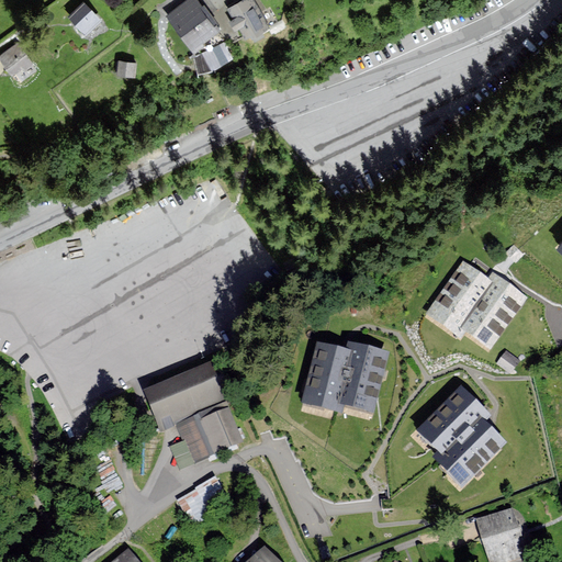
[(198,0),(190,0),(169,14),(194,51),(221,32),(198,0)]
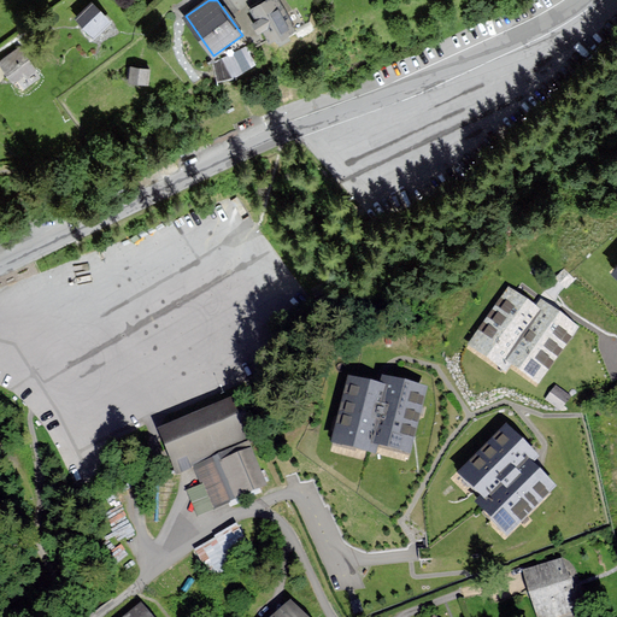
[(283,0),(269,0),(253,9),(271,43),(299,29),(283,0)]
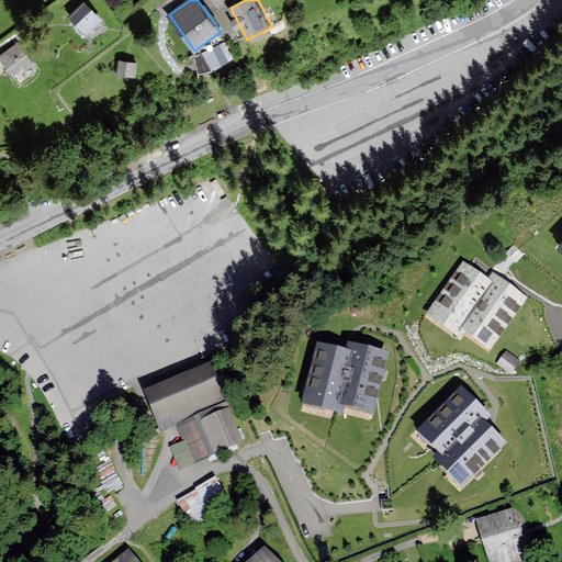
[(86,1),(70,17),(89,34),(103,19),(86,1)]
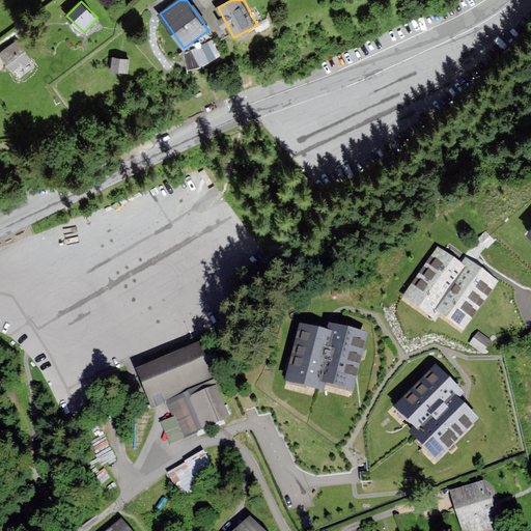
[(22,42),(3,54),(15,71),(33,58),(22,42)]
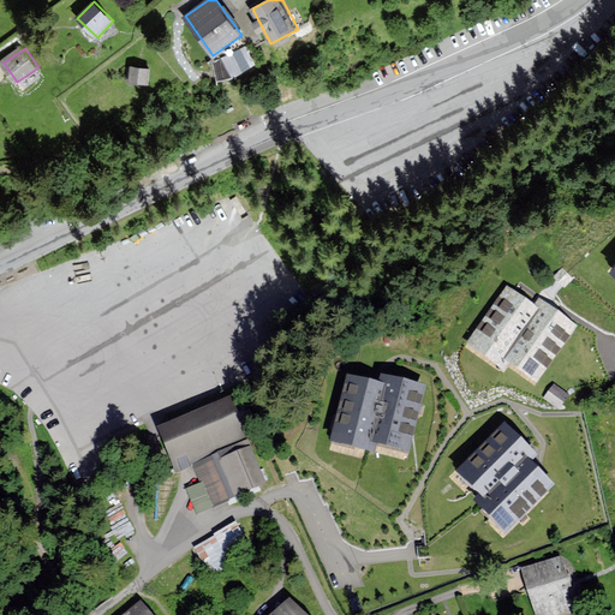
[(248,48),(226,60),(234,77),(256,65),(248,48)]
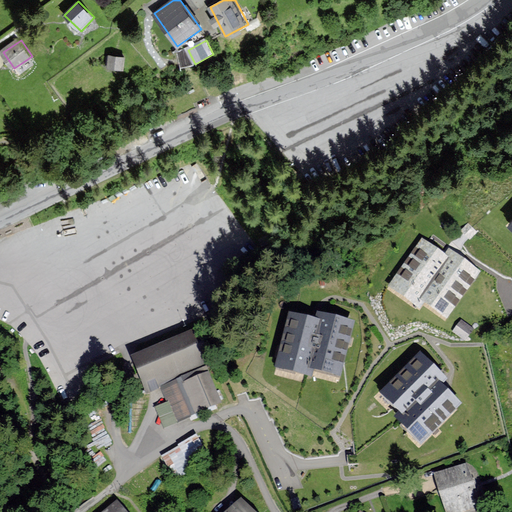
[(109,55),(107,67),(125,69),(126,57),(109,55)]
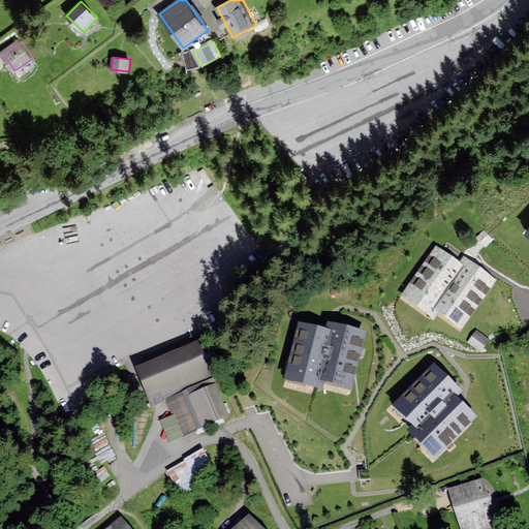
[(148,200),(163,200),(164,186),(148,185),(148,200)]
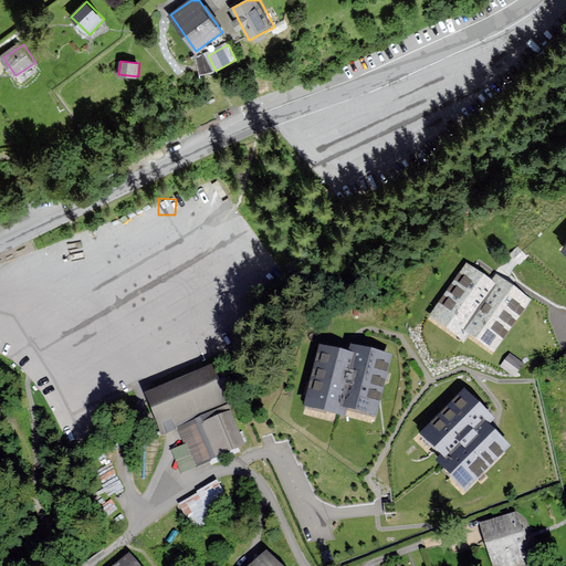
[(147,210),(117,216),(119,228),(150,222),(147,210)]
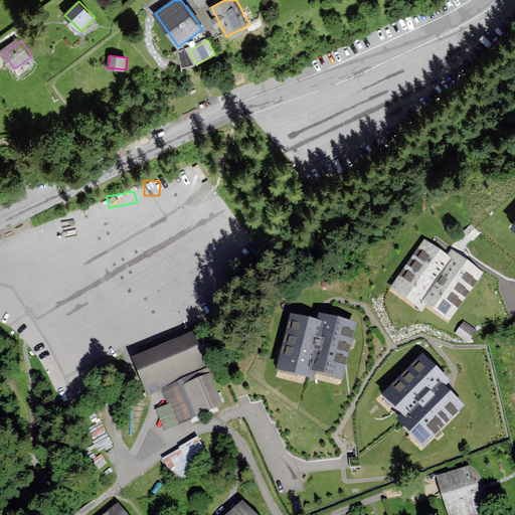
[(210,196),(218,208),(226,203),(219,191),(210,196)]
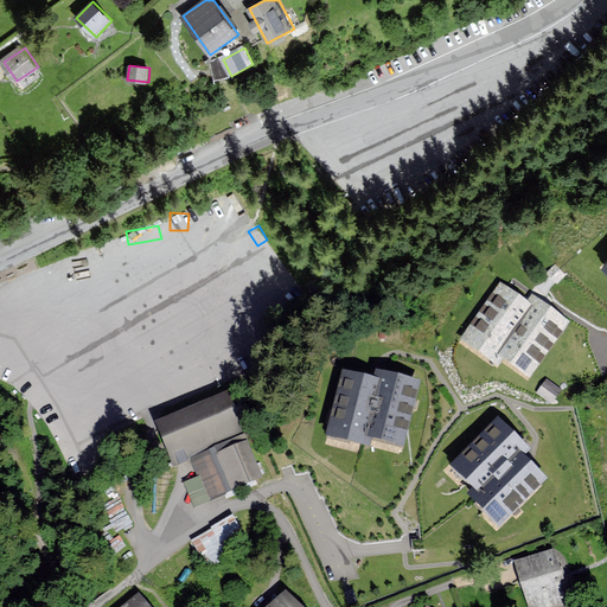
[(240,230),(213,246),(247,299),(272,283),(240,230)]
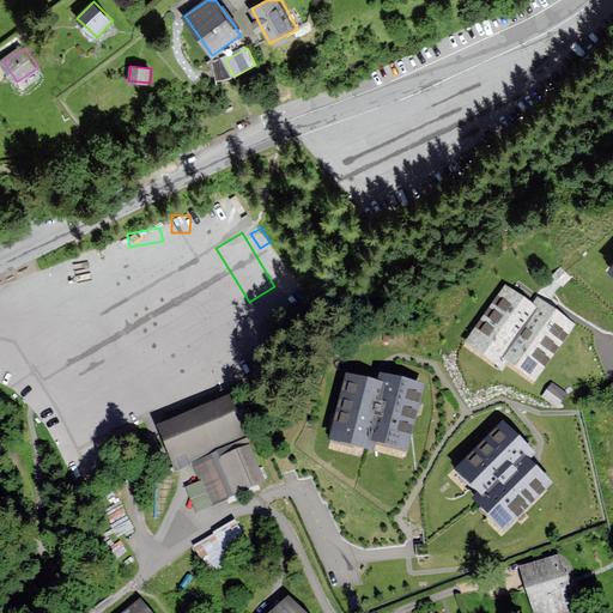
[(532,309),(503,290),(466,347),(507,374),(511,366),(535,383),(574,326),(536,302),(532,309)]
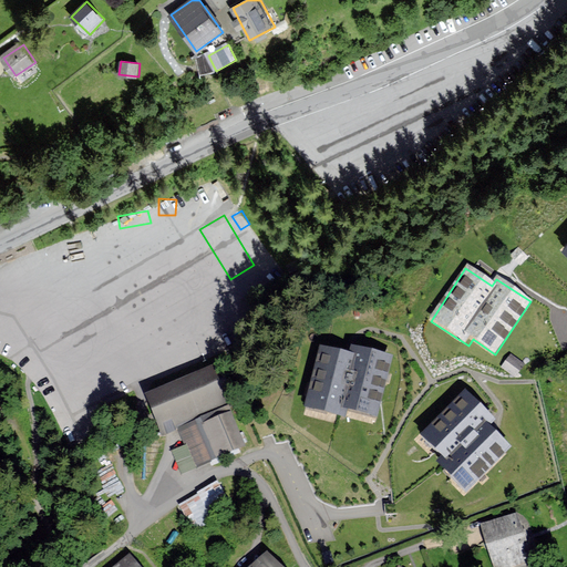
[(20,310),(47,364),(74,350),(70,340),(81,334),(85,344),(101,338),(86,308),(95,302),(82,274),(47,290),(49,297),(20,310)]
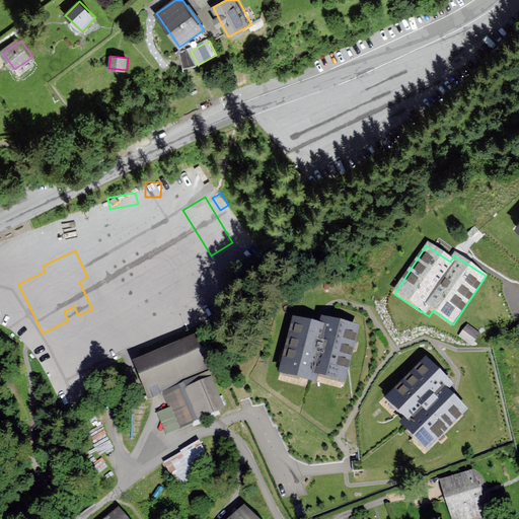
[(320,330),(294,324),(280,378),(316,386),(317,379),(345,386),(358,332),(322,323),(320,330)]
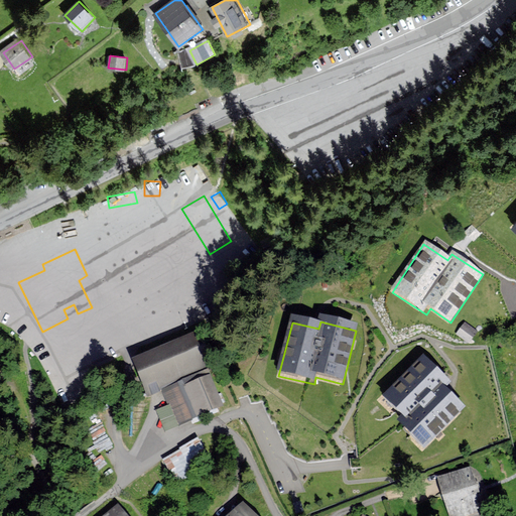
[(107,332),(84,342),(94,367),(118,357),(107,332)]
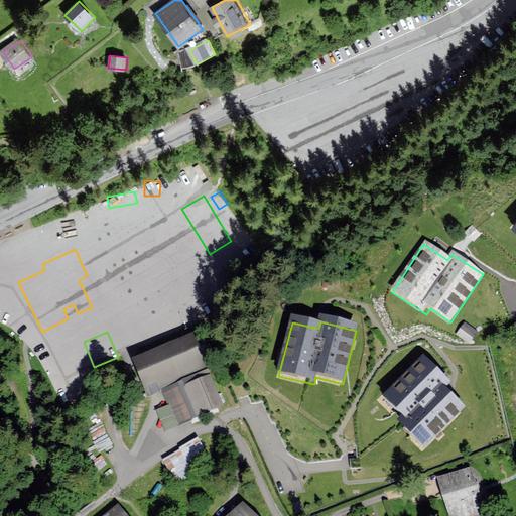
[(148,396),(163,390),(178,426),(222,408),(207,372),(212,370),(198,337),(134,363),(148,396)]
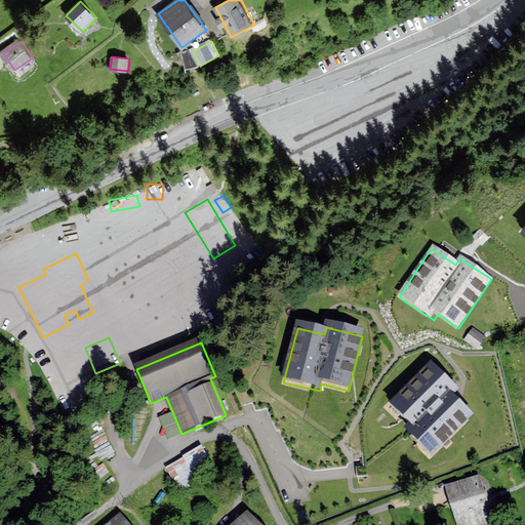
[(456,394),(431,369),(392,408),(412,429),(406,435),(432,459),(471,419),(451,400),(456,394)]
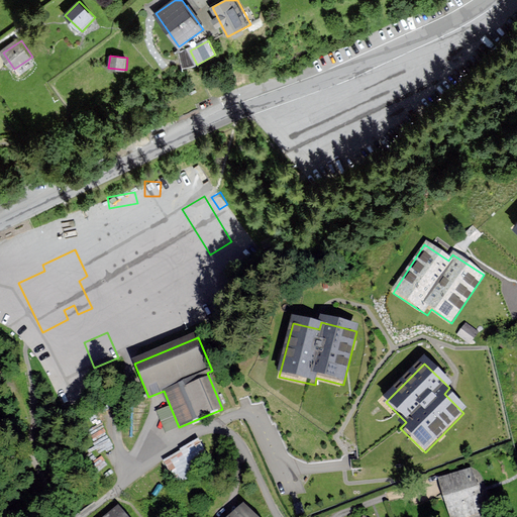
[(79,388),(79,376),(53,376),(53,388),(79,388)]
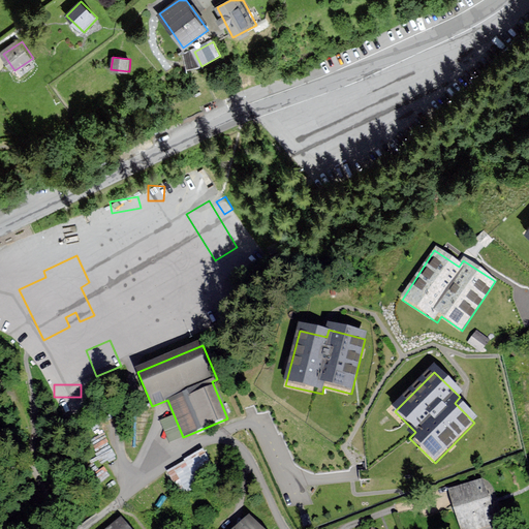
[(203,454),(169,473),(182,495),(215,475),(203,454)]
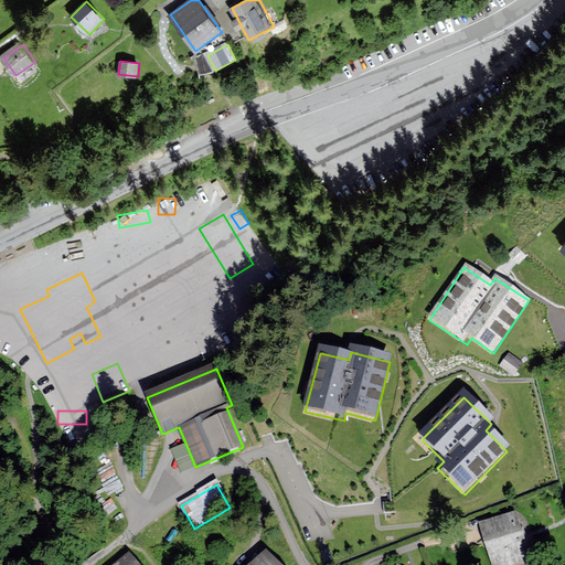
[(515,513),(481,524),(493,564),(514,564),(531,560),(515,513)]
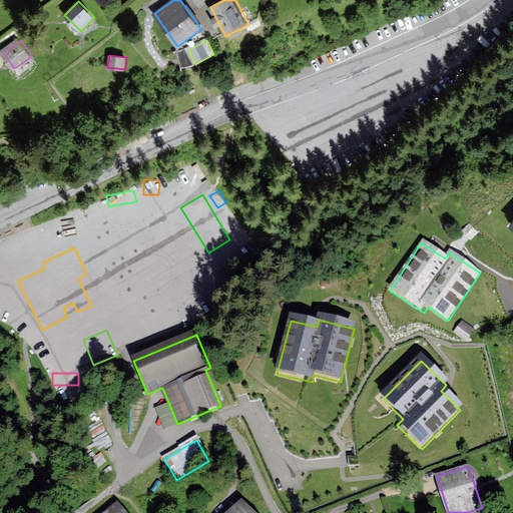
[(254,512),(242,500),(227,512),(254,512)]
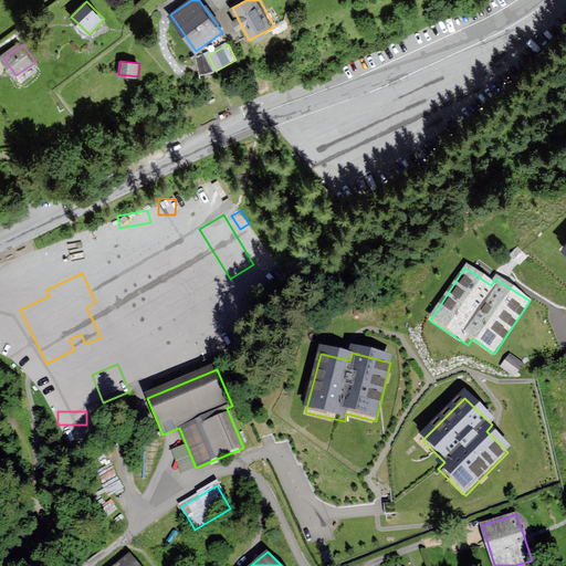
[(116,565),(137,565),(130,556),(116,565)]
